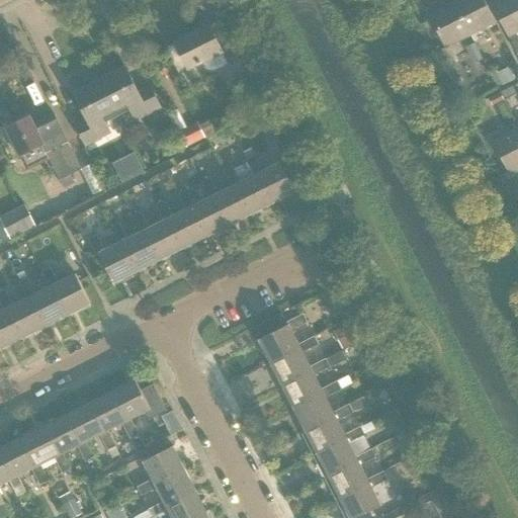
[(456,0),(452,2),(468,35),(494,22),(482,0),(456,0)]
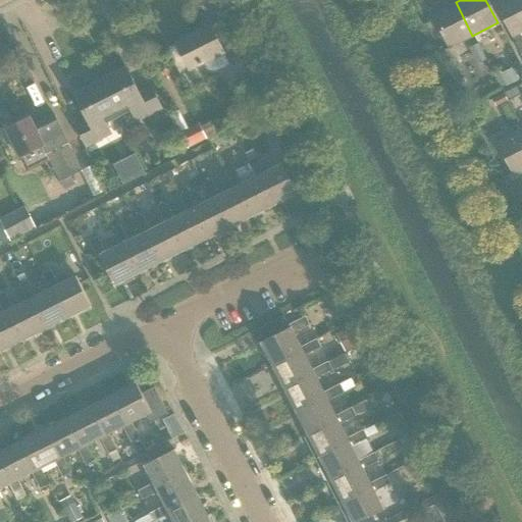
[(521,32),(521,0),(502,0),(494,4),(512,37),(521,54),(521,53),(521,37),(520,33),(521,32)]
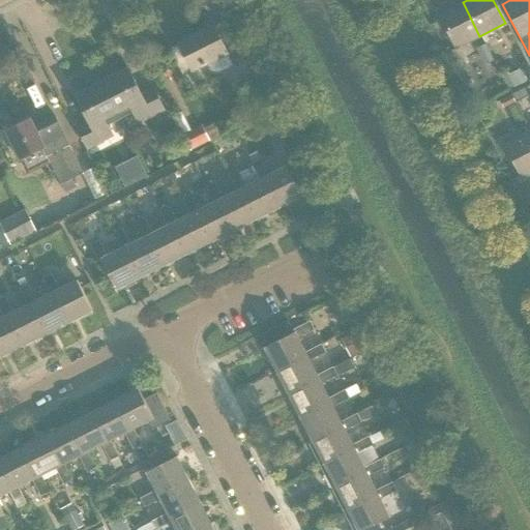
[(479,36),(463,2),(437,15),(454,49),(479,36)]
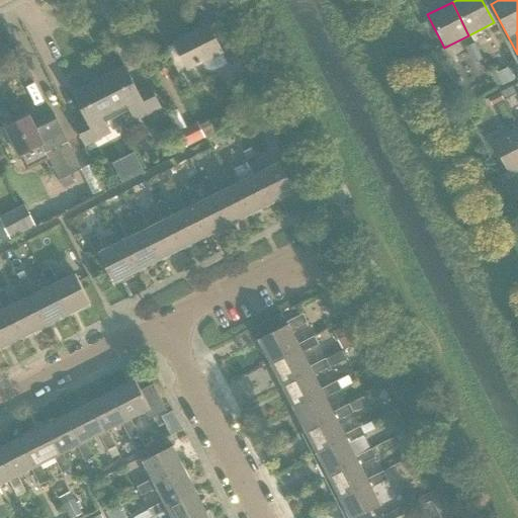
[(208,27),(176,45),(188,70),(200,64),(204,73),(216,74),(242,61),(223,22),(209,29),(208,27)]
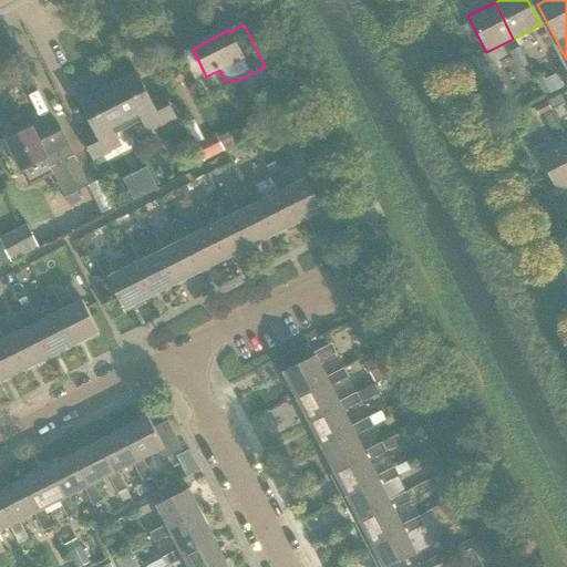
[(527,65),(518,50),(511,54),(519,70),(527,65)]
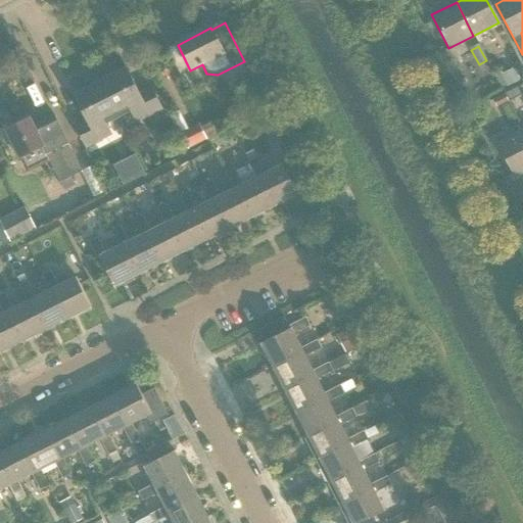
[(239,85),(250,79),(242,64),(232,69),(239,85)]
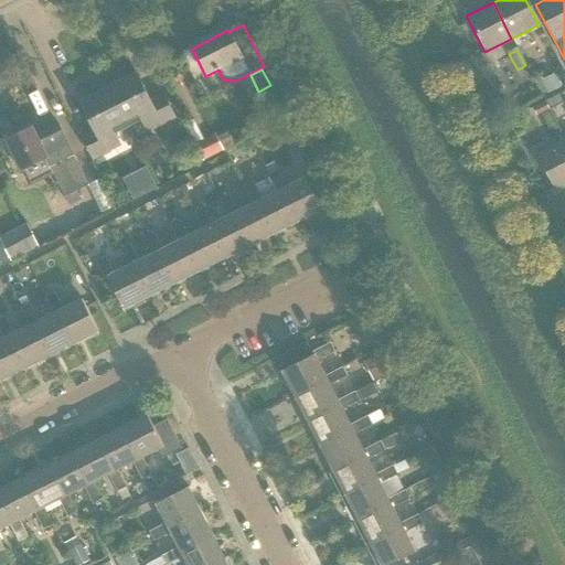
[(562,86),(555,73),(542,80),(542,81),(536,84),(542,95),(548,92),(548,93),(562,86)]
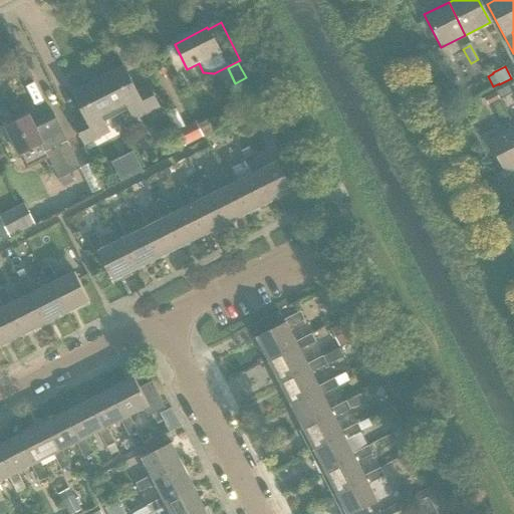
[(98,81),(116,116),(130,109),(135,119),(160,107),(150,86),(137,93),(124,68),(98,81)]
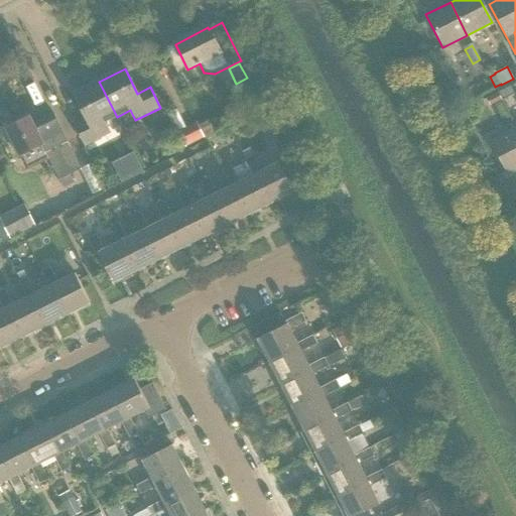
[(117,117),(99,82),(74,95),(86,119),(75,124),(85,144),(111,131),(107,122),(117,117)]
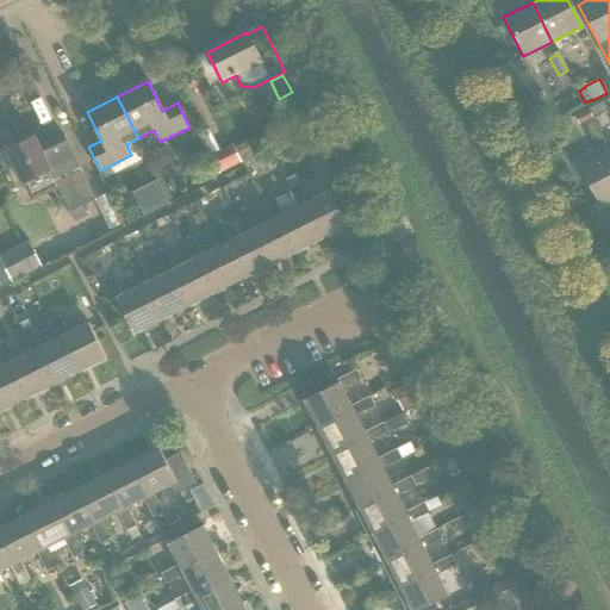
[(603,100),(586,109),(591,119),(608,111),(603,100)]
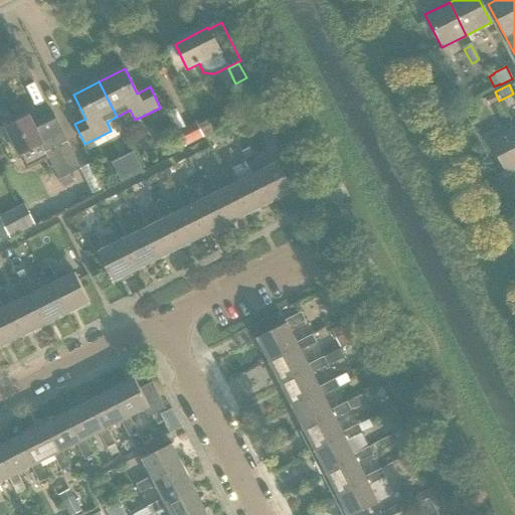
[(499,101),(495,92),(486,97),(490,105),(499,101)]
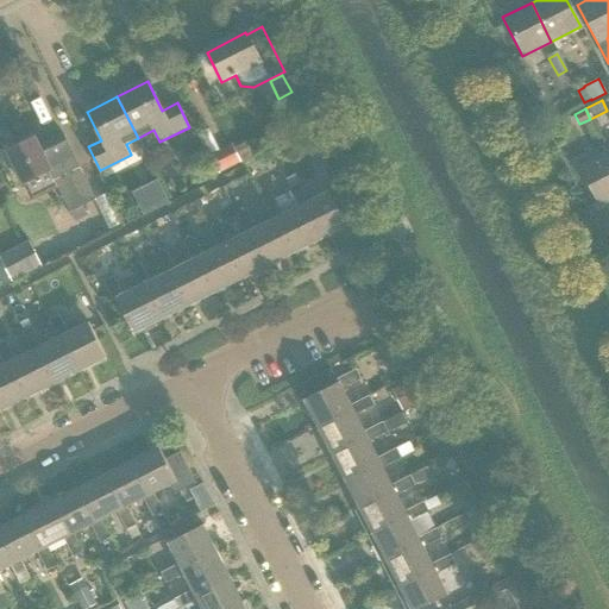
[(33,138),(8,150),(16,165),(13,168),(22,184),(24,183),(32,200),(45,194),(58,187),(76,221),(88,215),(83,206),(94,201),(63,137),(42,146),(39,149),(33,138)]
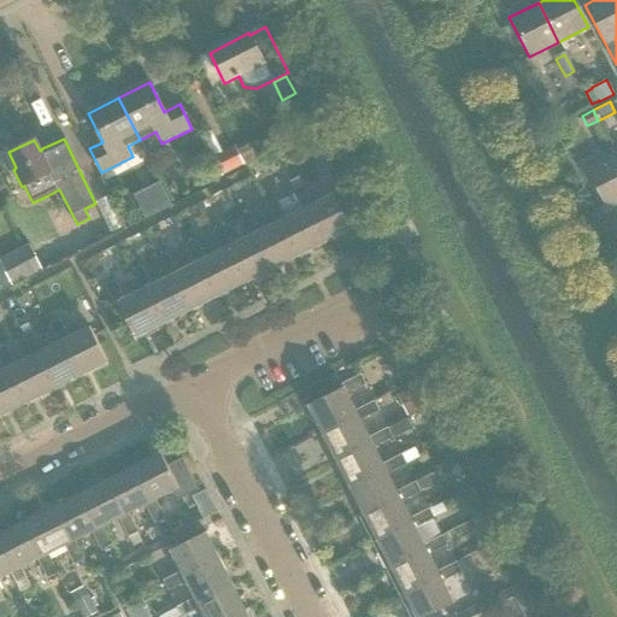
[(246,164),(236,144),(213,156),(223,175),(246,164)]
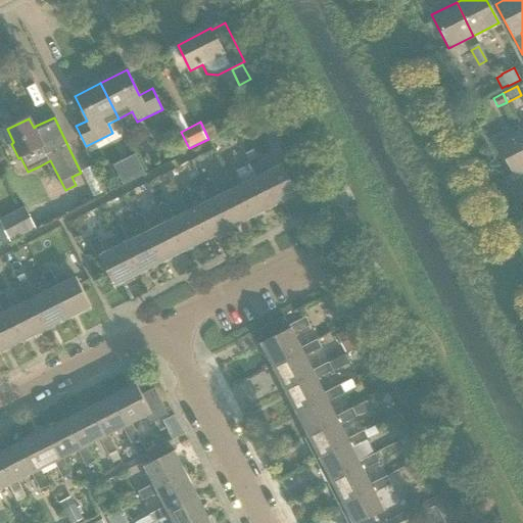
[(522,171),(522,133),(521,130),(496,143),(513,176),(522,171)]
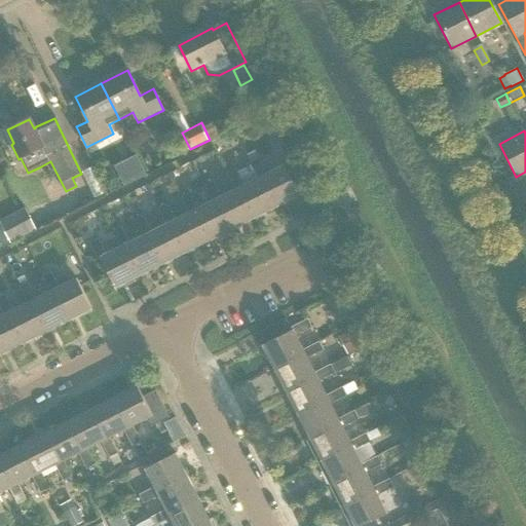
[(137,156),(113,167),(122,186),(146,174),(137,156)]
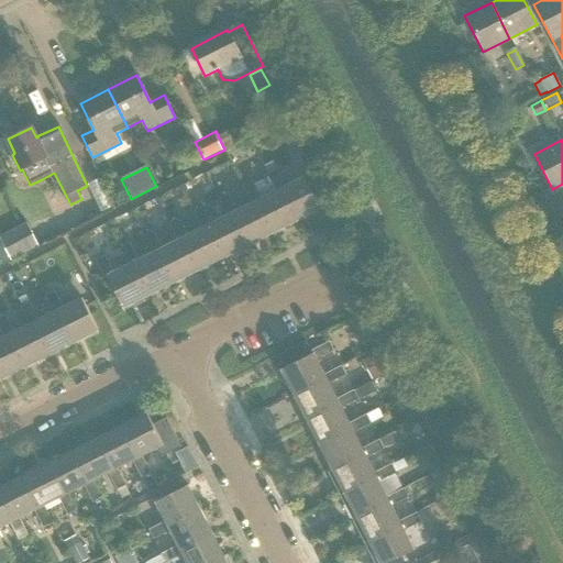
[(271,177),(293,222),(320,208),(305,177),(286,186),(277,169),(268,174),(271,177)]
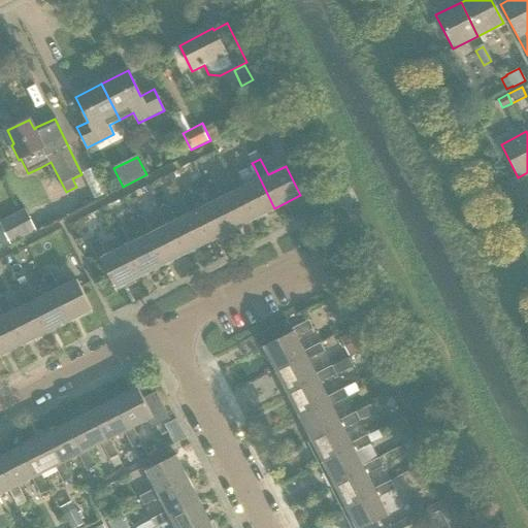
[(237,170),(228,174),(236,191),(252,220),(274,208),(254,166),(239,173),(237,170)]
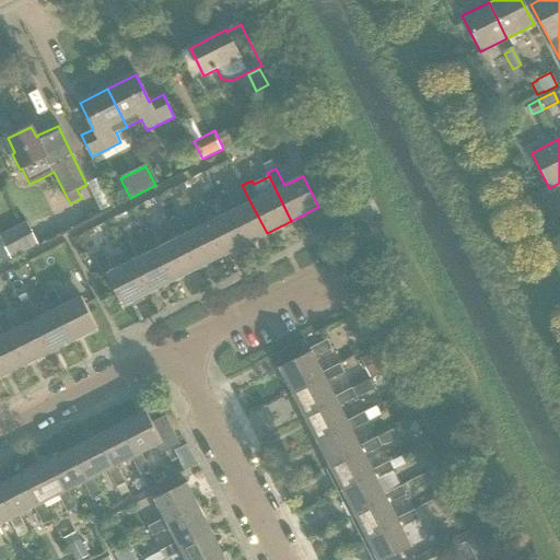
[(218,197),(226,214),(243,245),(267,233),(251,202),(236,209),(228,193),(218,197)]
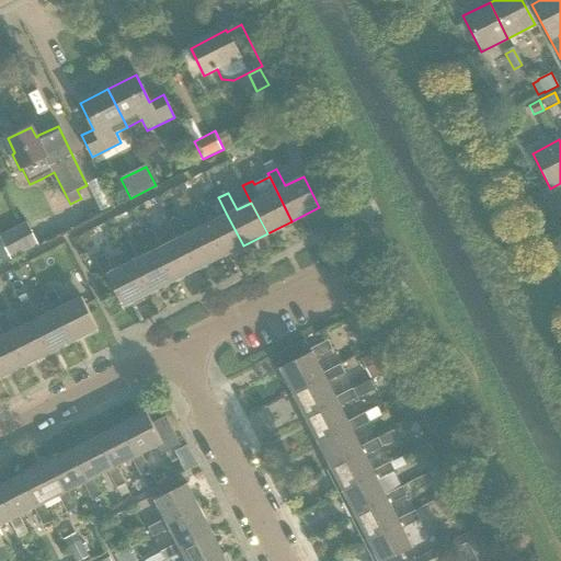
[(194,209),(203,227),(219,259),(243,245),(227,215),(213,222),(204,205),(194,209)]
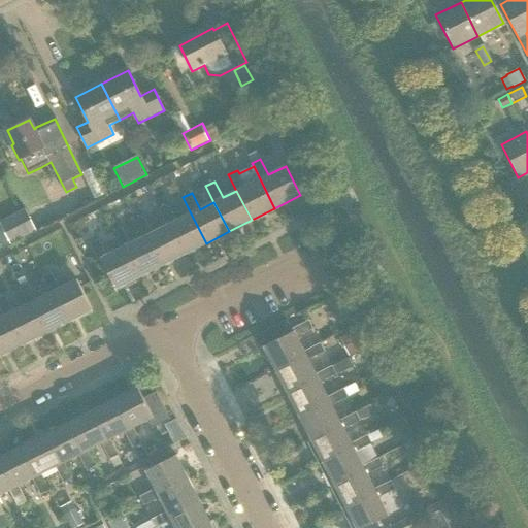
[(130,200),(121,205),(128,221),(137,216),(130,200)]
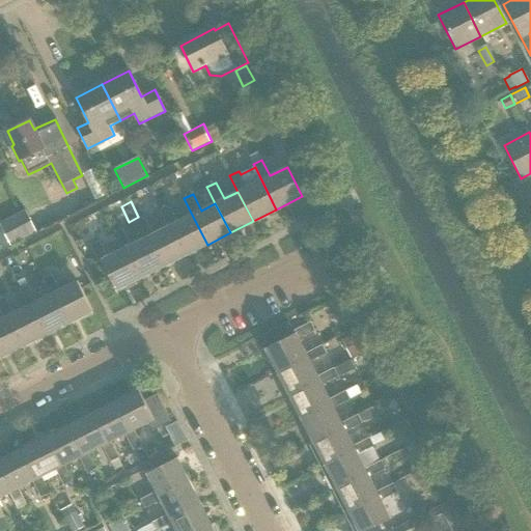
[(168,227),(184,256),(207,245),(192,215),(177,222),(169,206),(160,211),(168,227)]
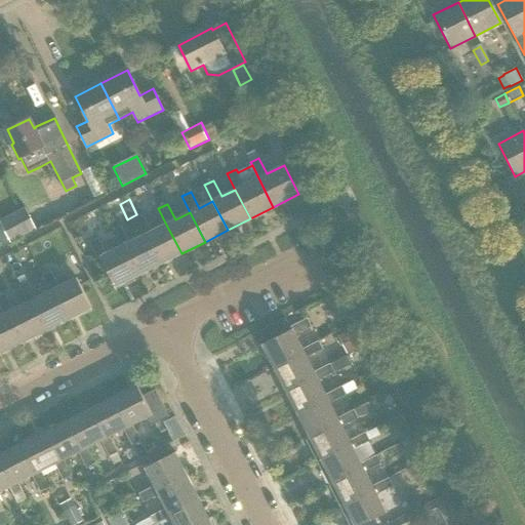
[(0,219),(5,232),(11,242),(37,229),(26,206),(0,219)]
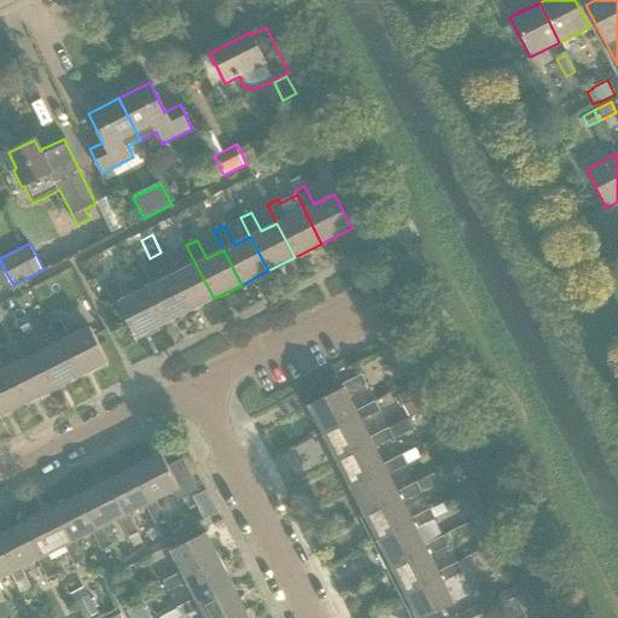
[(159,258),(169,278),(186,313),(214,298),(196,264),(180,273),(170,254),(159,258)]
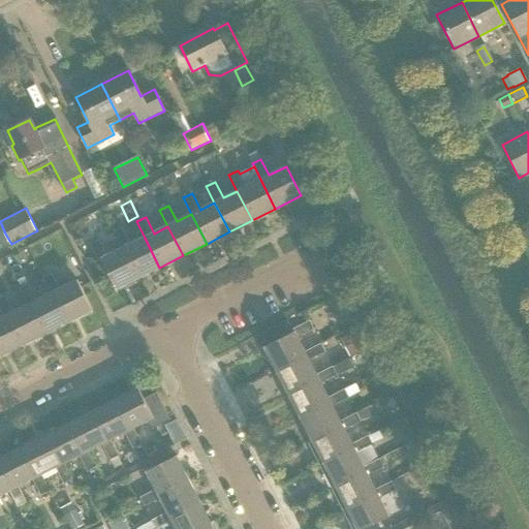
[(0,249),(7,245),(8,245),(0,227),(0,249)]
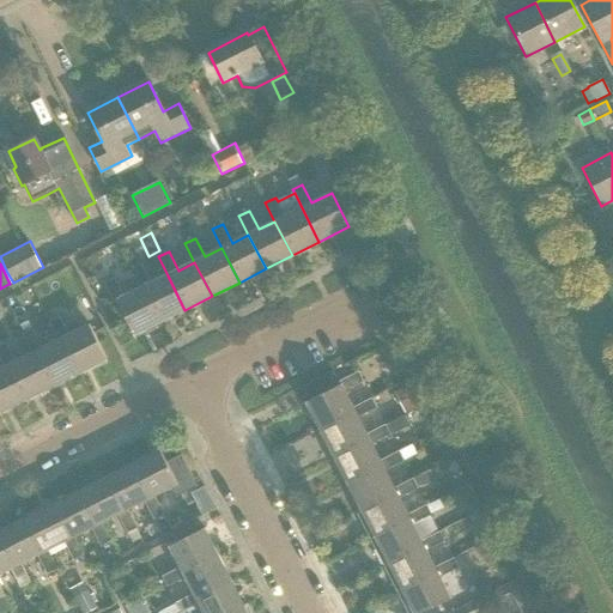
[(141,289),(158,323),(184,310),(168,275),(151,284),(141,265),(132,269),(141,289)]
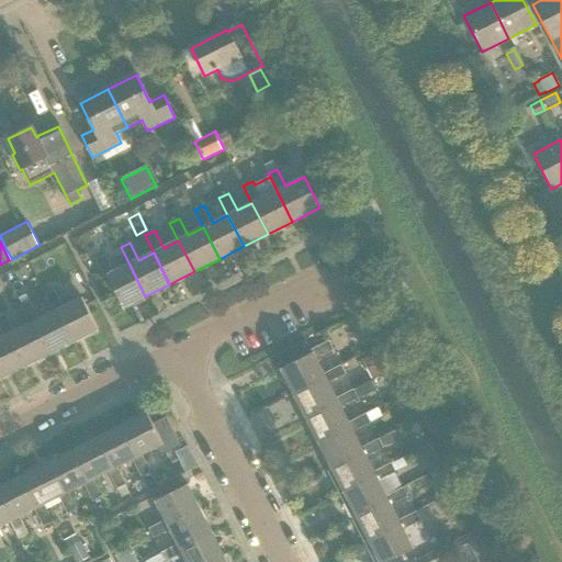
[(145,296),(130,265),(114,272),(105,256),(97,260),(105,278),(110,276),(125,306),(145,296)]
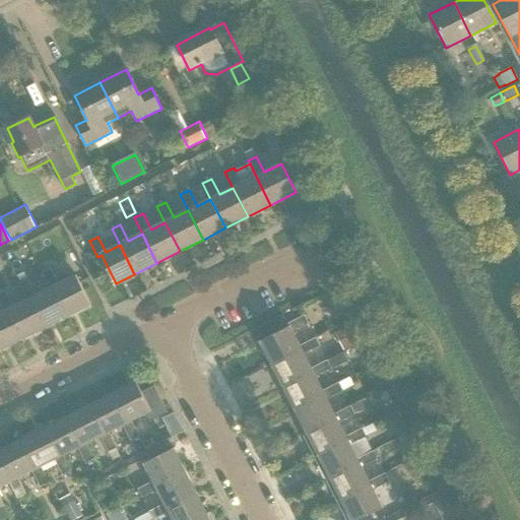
[(42,272),(50,288),(65,318),(91,305),(76,274),(58,283),(50,268),(42,272)]
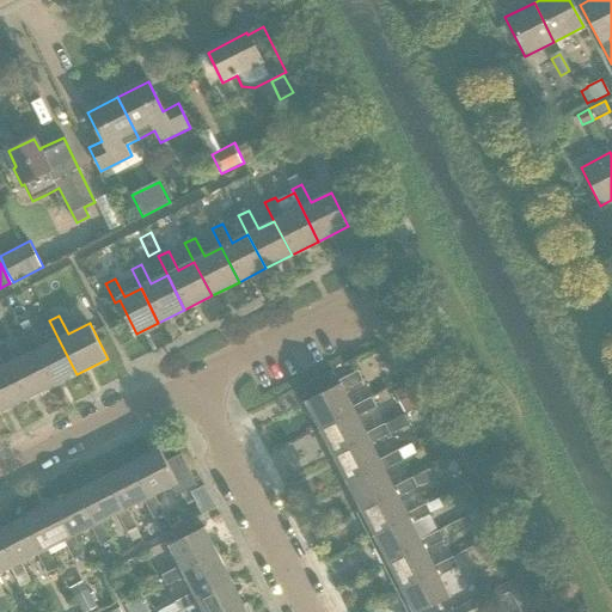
[(29,320),(20,325),(24,332),(32,329),(29,320)]
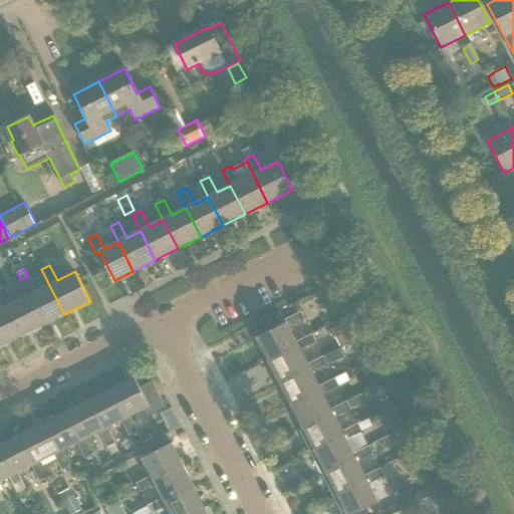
[(19,281),(27,296),(41,325),(64,314),(49,285),(35,292),(27,276),(19,281)]
